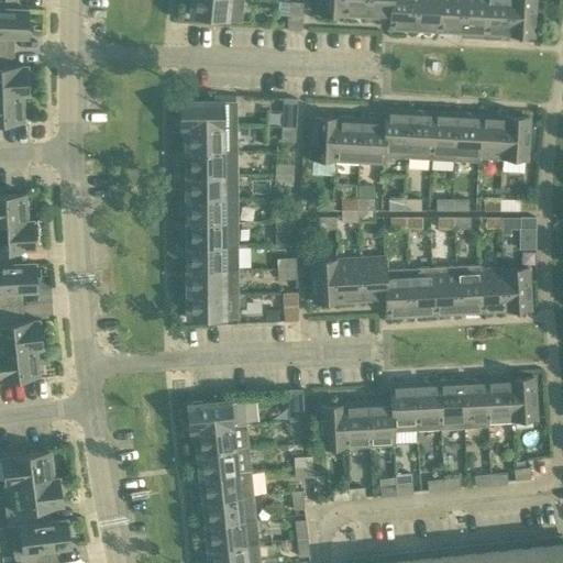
[(190,0),(189,15),(240,21),(242,0),(190,0)]
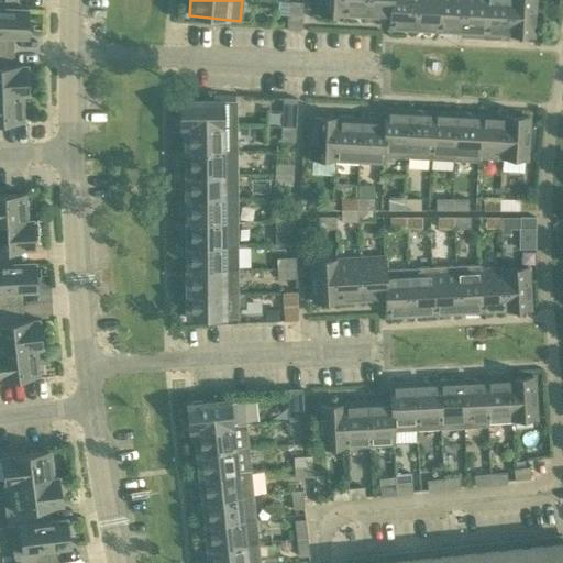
[(342,15),(343,0),(318,0),(318,13),(342,15)]
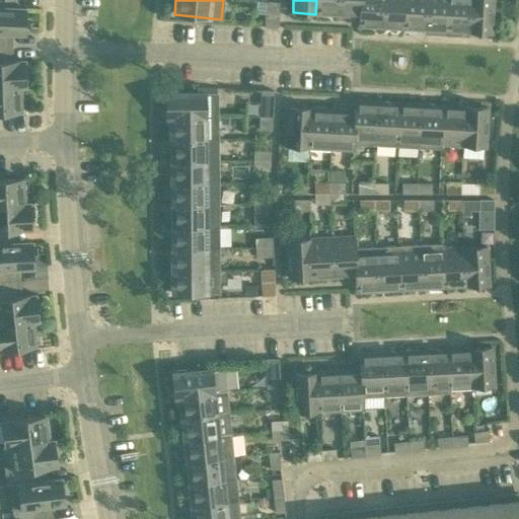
[(316,0),(315,14),(338,15),(338,0),(316,0)]
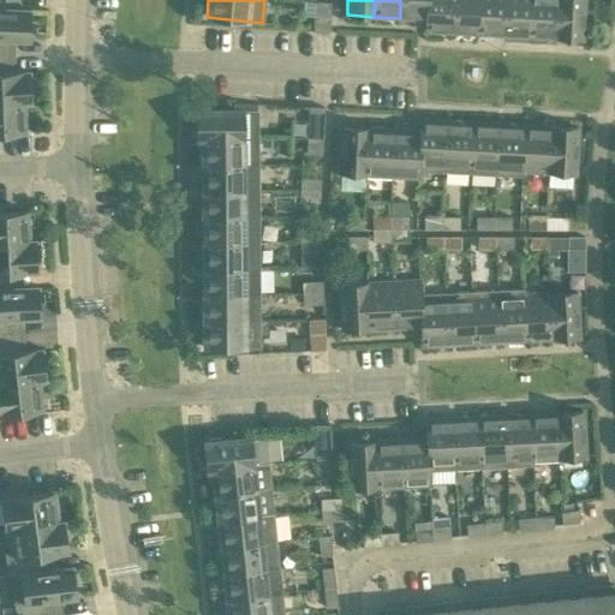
[(400,0),(400,18),(425,19),(427,19),(427,0),(400,0)]
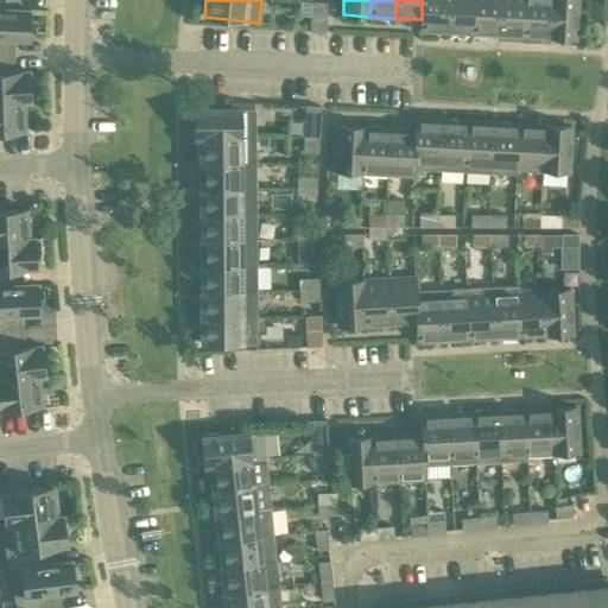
[(422,0),(422,19),(420,19),(419,31),(447,32),(448,0),(422,0)]
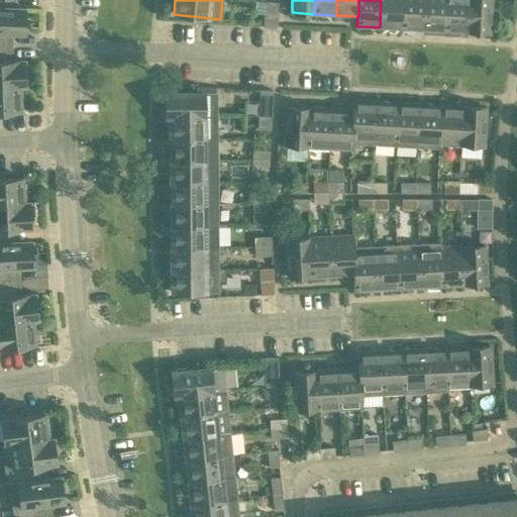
[(402,0),(381,0),(380,27),(401,28),(402,0)]
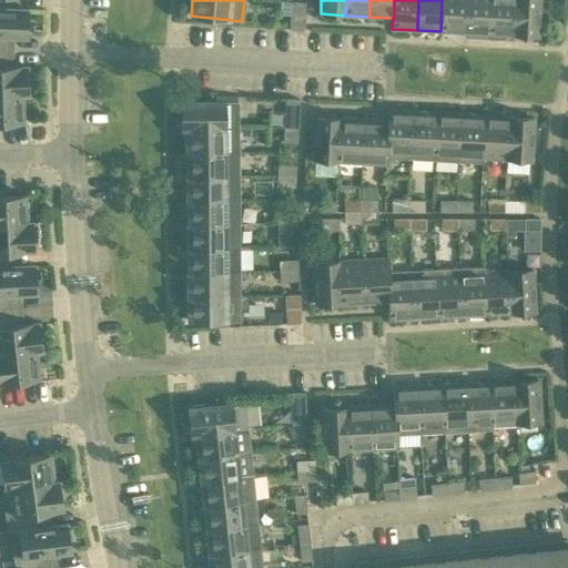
[(466,0),(442,0),(440,31),(465,32),(466,0)]
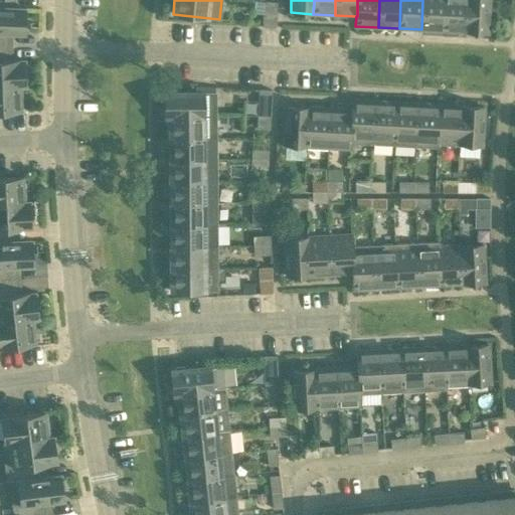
[(422,0),(421,29),(444,31),(445,0),(422,0)]
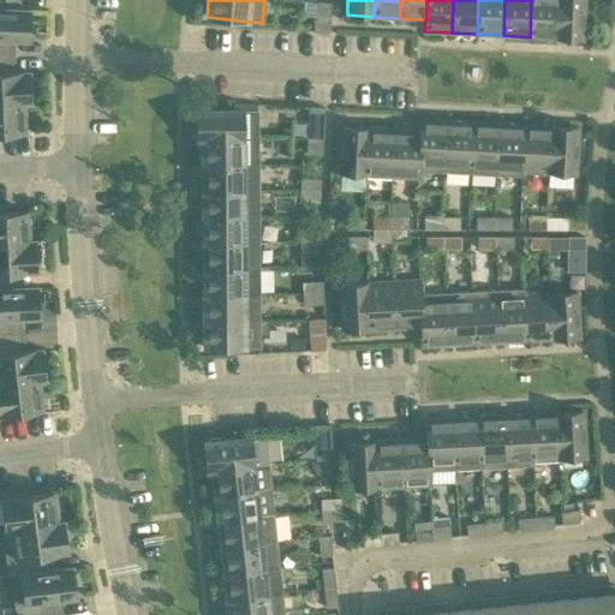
[(531,0),(530,37),(555,39),(556,0),(531,0)]
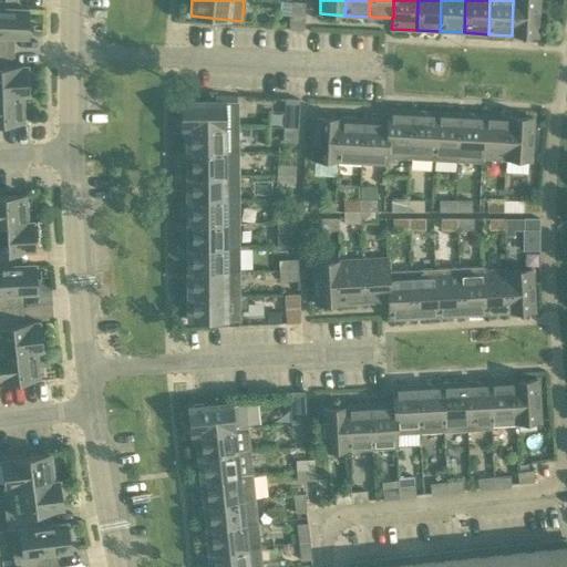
[(538,0),(513,0),(512,35),(537,37),(538,0)]
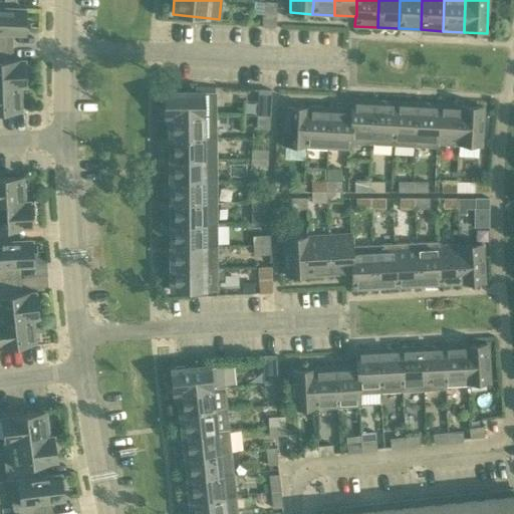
[(276,2),(275,2),(263,2),(262,26),(274,27),(276,2)]
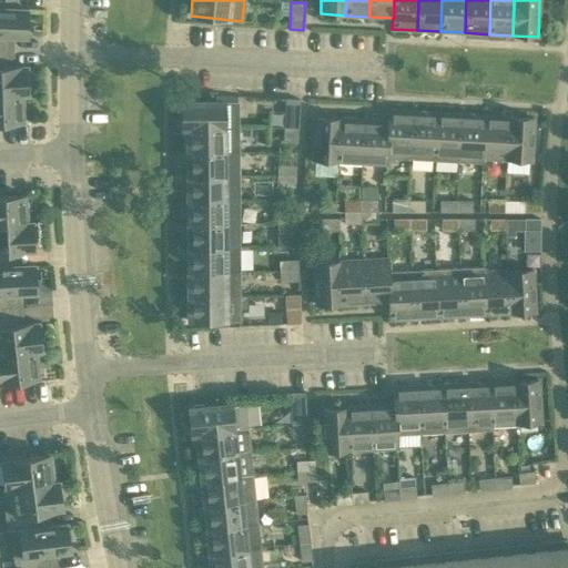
[(0,36),(27,37),(28,9),(3,8),(2,9),(0,8),(0,36)]
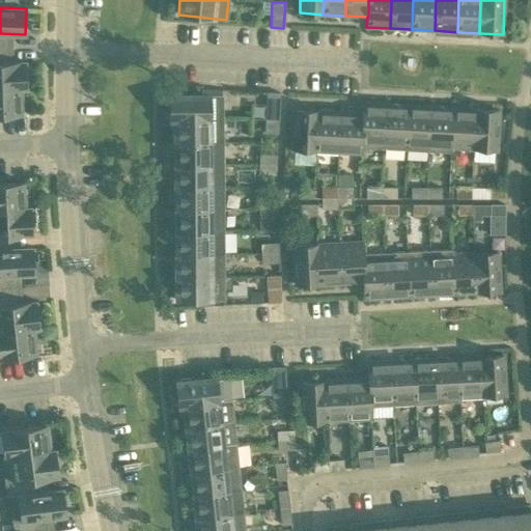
[(0,62),(0,88),(22,87),(22,88),(26,88),(25,61),(0,62)]
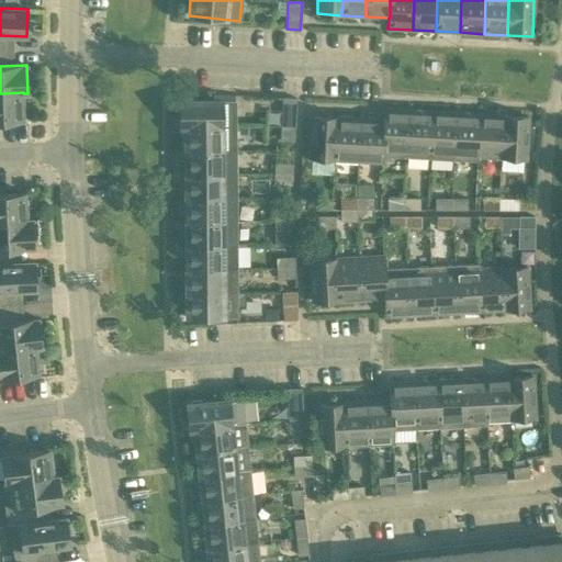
[(0,93),(0,121),(22,120),(22,105),(24,105),(23,93),(23,92),(0,93)]
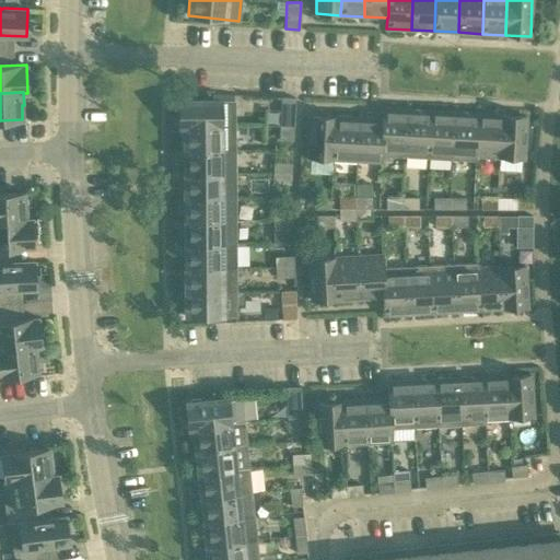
[(280,126),(294,127),(295,98),(281,97),(280,126)]
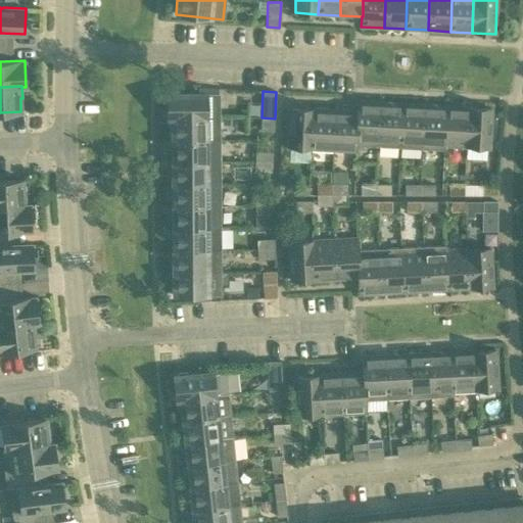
[(219,94),(206,94),(182,94),(180,92),(173,92),(171,94),(167,94),(167,120),(172,120),(172,119),(219,117),(219,94)]
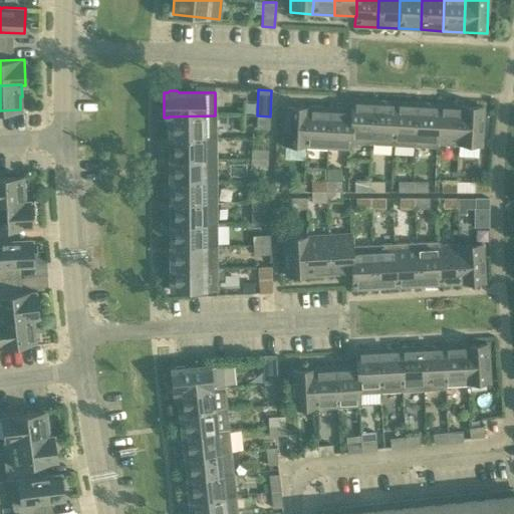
[(350,100),(350,110),(351,110),(349,143),(350,144),(371,145),(373,101),(350,100)]
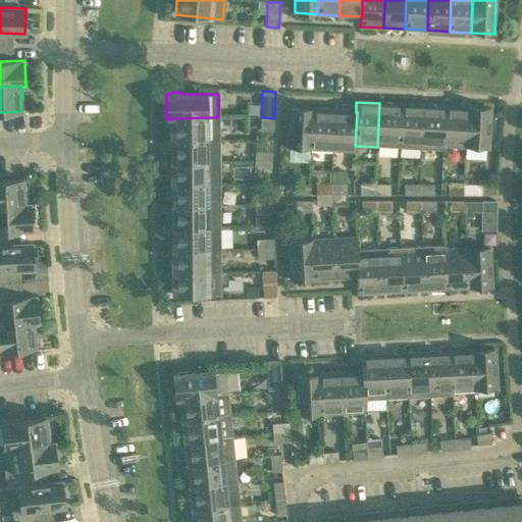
[(379,103),(377,147),(399,148),(402,104),(379,103)]
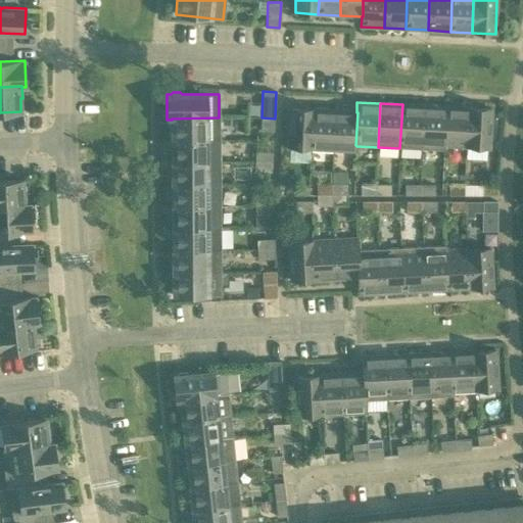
[(424,105),(402,104),(399,148),(422,149),(424,105)]
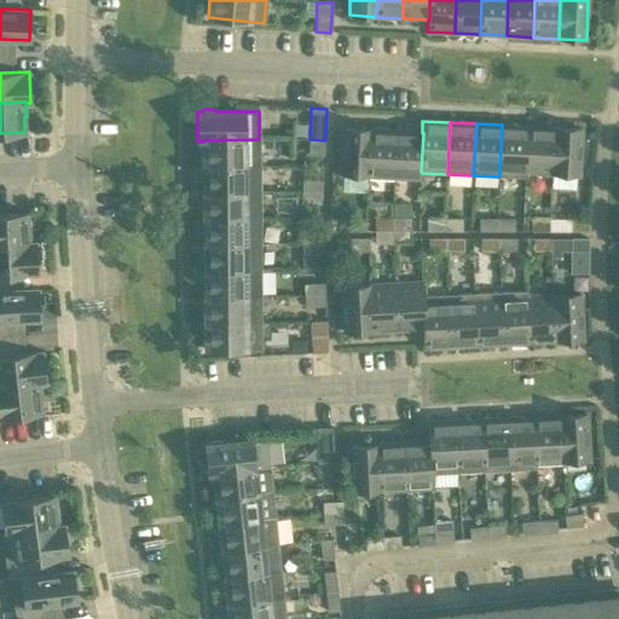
[(528,127),(502,125),(499,177),(526,178),(526,172),(528,127)]
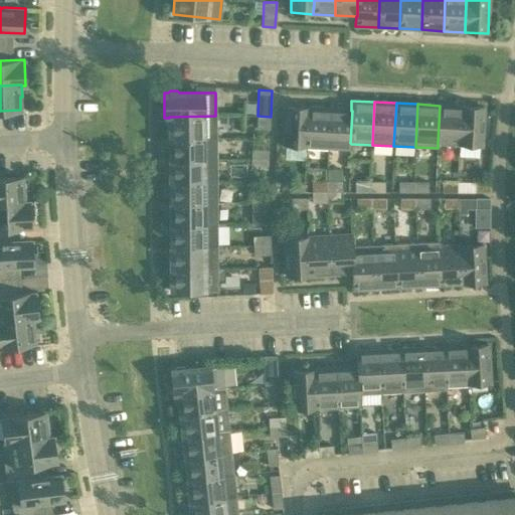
[(462,107),(440,106),(438,143),(459,145),(462,107)]
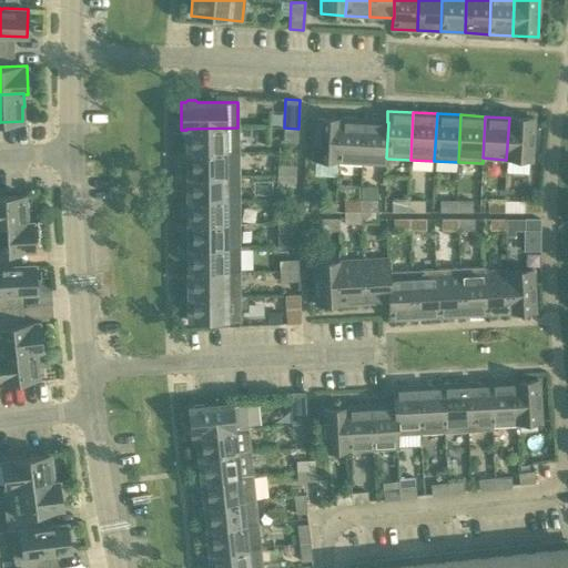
[(337,161),(340,119),(315,118),(313,160),(337,161)]
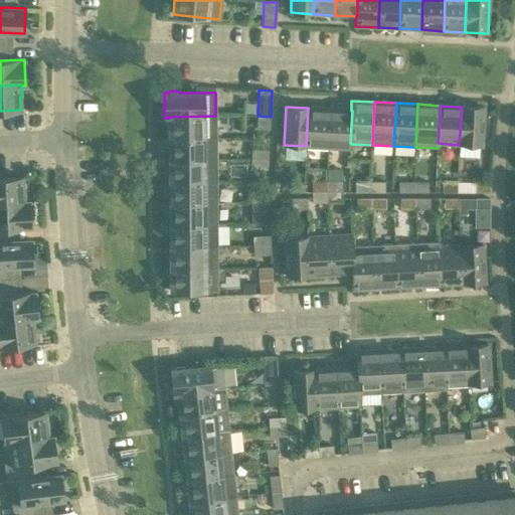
[(462,107),(459,145),(481,146),(484,108),(462,107)]
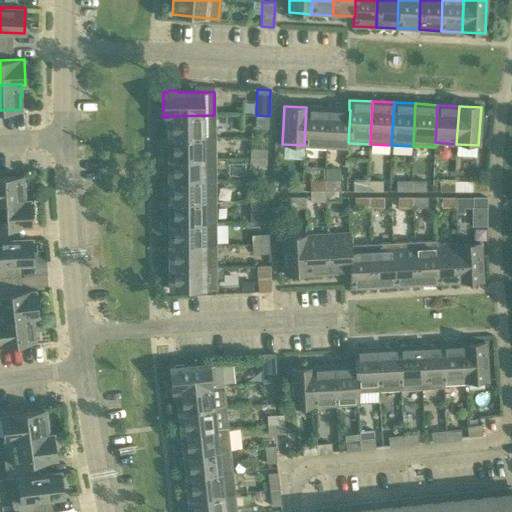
[(306,107),(304,145),(326,146),(328,109),(306,107)]
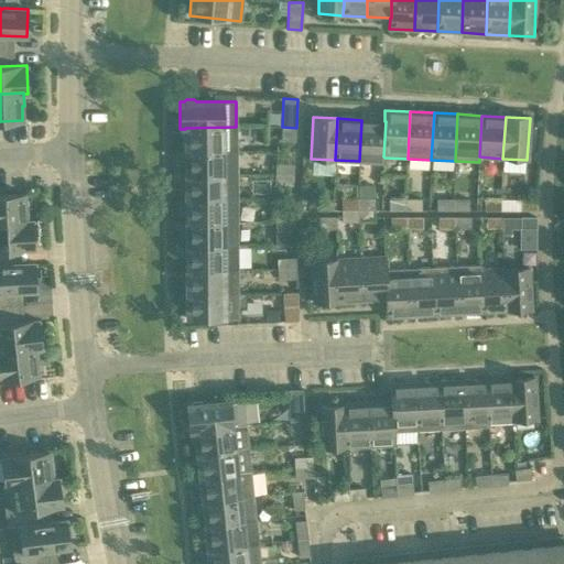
[(361,120),(359,161),(383,163),(384,158),(383,156),(386,121),(384,121),(361,120)]
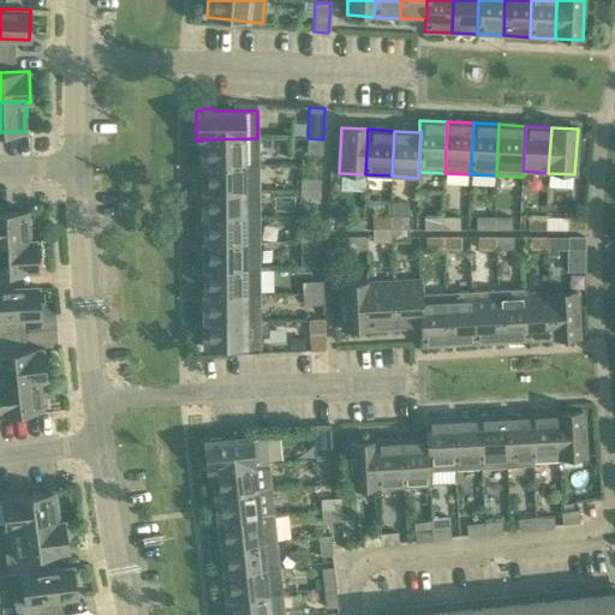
[(257,165),(257,138),(202,139),(202,141),(202,165),(257,165)]
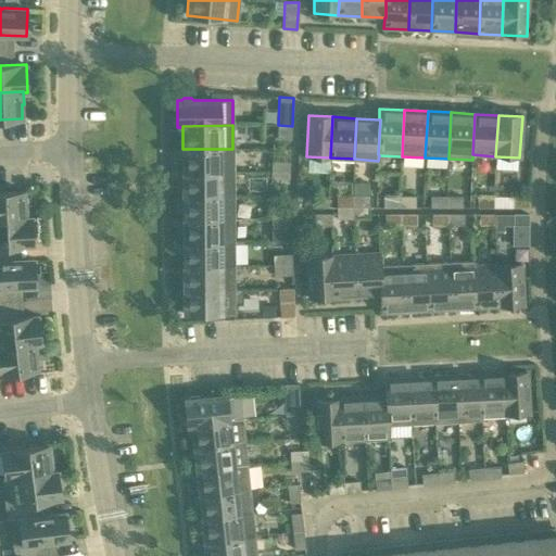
[(292,126),(278,125),(277,138),(291,139),(292,126)]
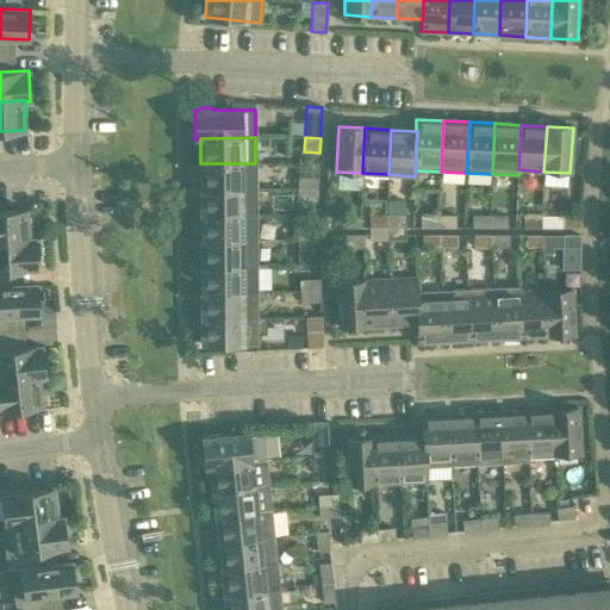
[(256,190),(255,163),(200,163),(201,190),(256,190)]
